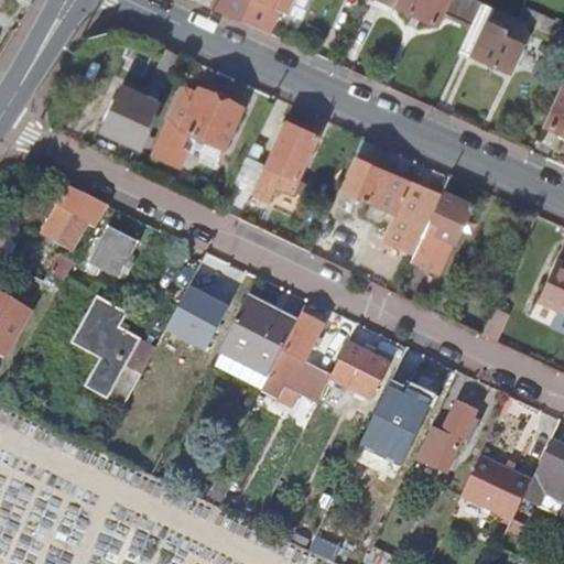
[(209,0),(208,4),(238,19),(246,0),(209,0)]
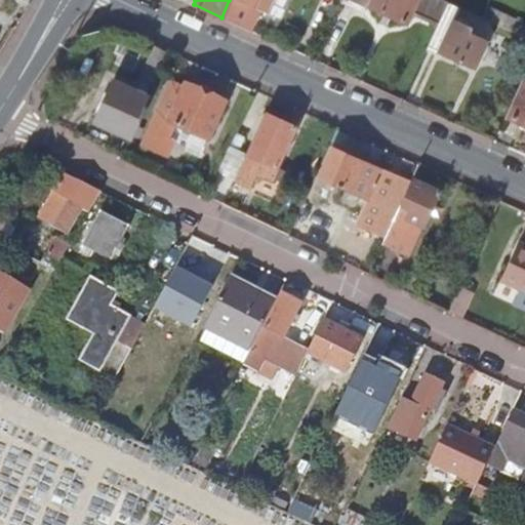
[(230,0),(221,17),(241,26),(246,13),(252,15),(255,11),(267,16),(274,0),(230,0)]
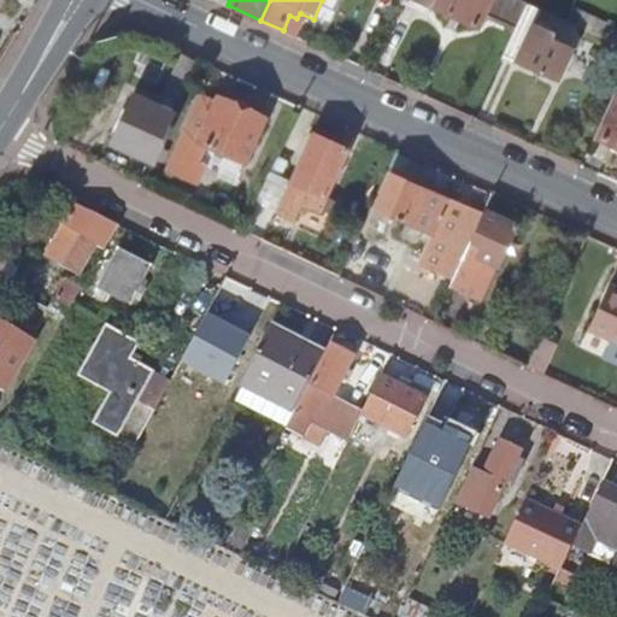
[(424,0),(475,24),(481,12),(486,0),(424,0)]
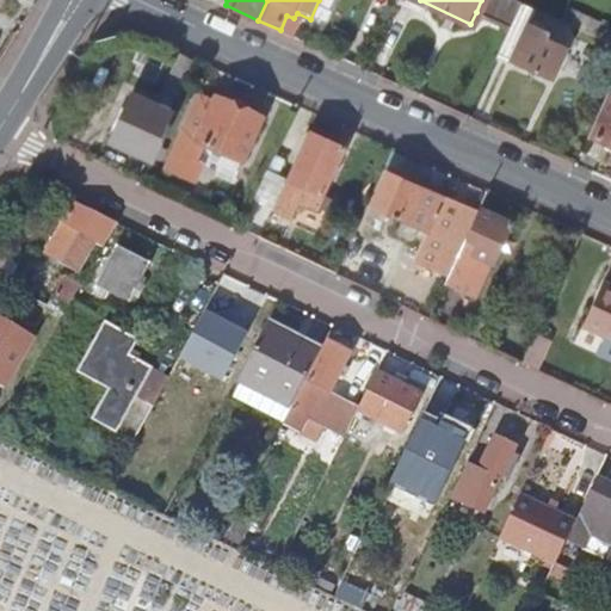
[(481,0),(476,12),(508,26),(519,0),(481,0)]
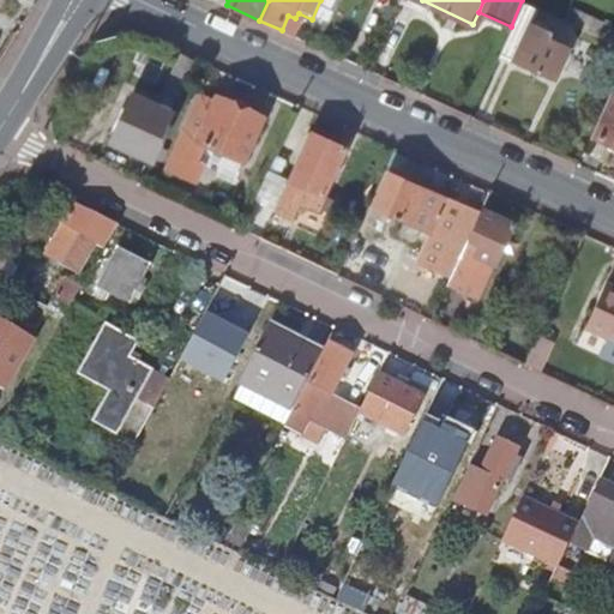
[(531,20),(537,6),(522,0),(511,26),(499,52),(553,76),(567,43),(547,34),(549,29),(531,20)]
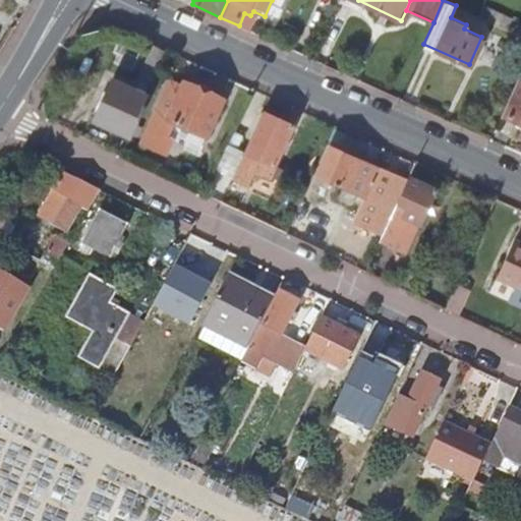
[(95,116),(131,133),(151,92),(114,75),(95,116)]
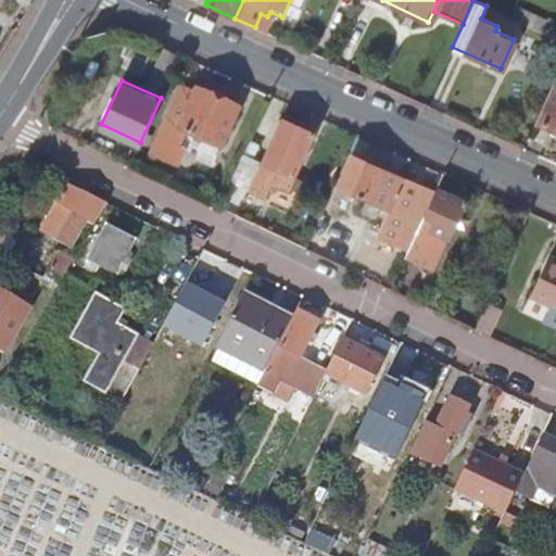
[(555,84),(552,83),(535,121),(555,130),(555,84)]
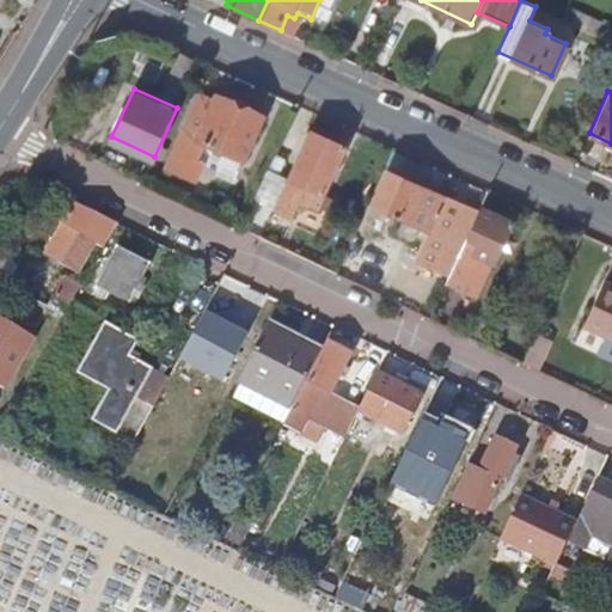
[(194,178),(201,161),(197,159),(204,142),(242,159),(262,116),(216,96),(215,98),(200,92),(165,164),(194,178)]
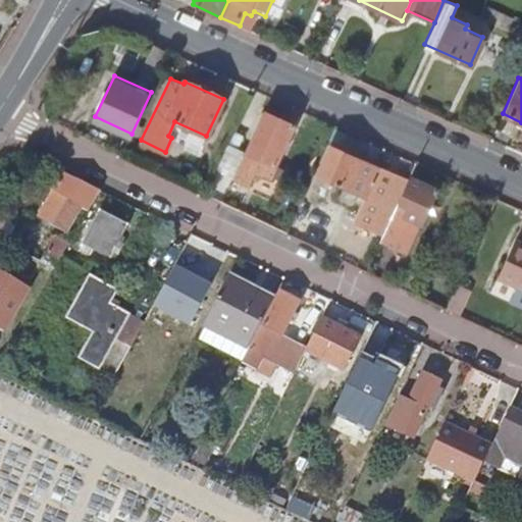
[(294,123),(265,110),(245,152),(235,175),(248,183),(255,168),(269,174),(294,123)]
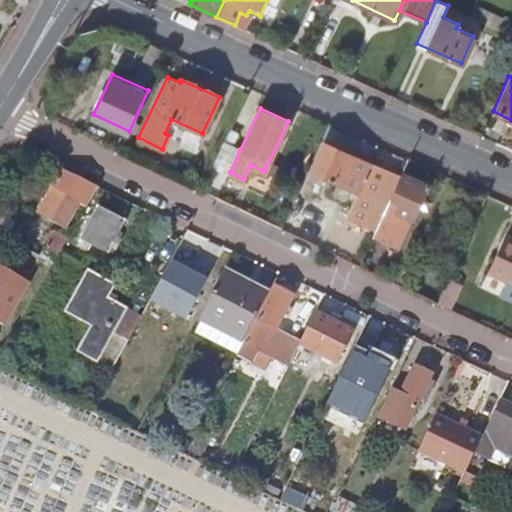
[(195,147),(202,133),(171,119),(165,133),(168,135),(195,147)]
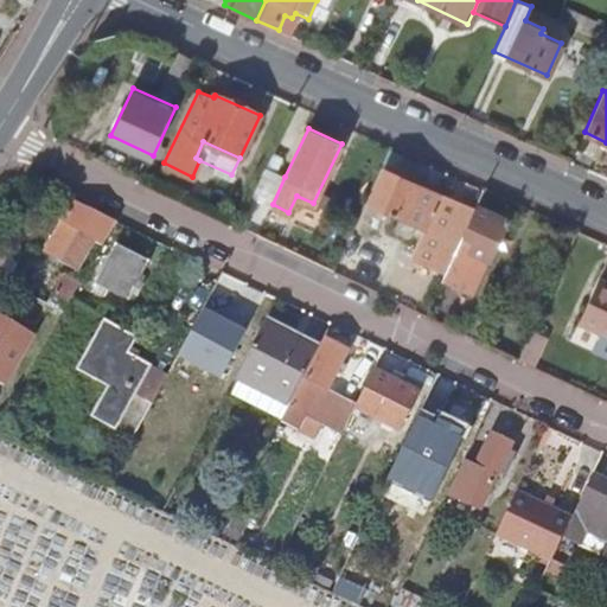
[(273,202),(283,173),(267,167),(256,196),(273,202)]
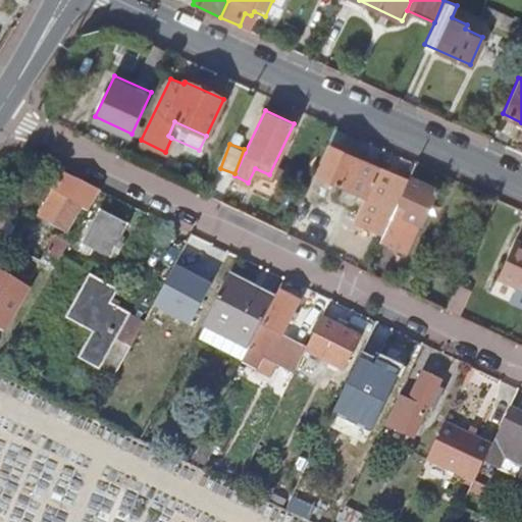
[(317,172),(364,194),(376,167),(329,146),(317,172)]
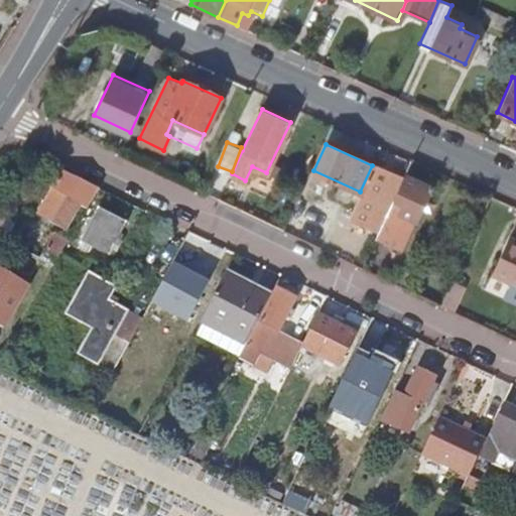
[(78,204),(87,208),(99,187),(60,169),(49,186),(51,187),(36,212),(65,226),(78,204)]
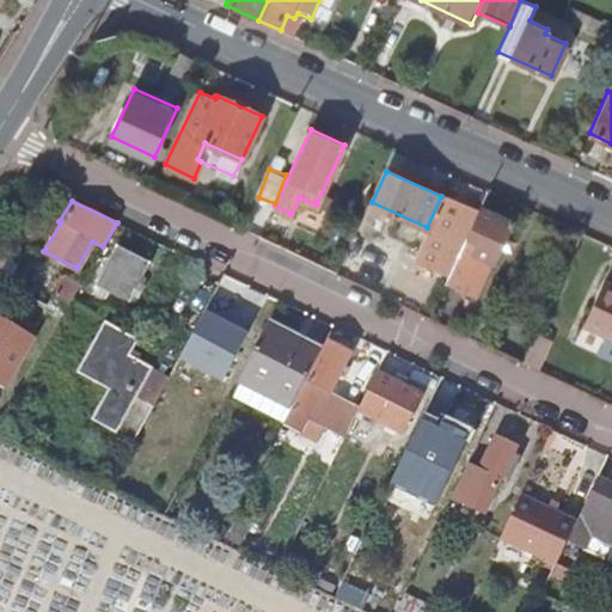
[(514,221),(482,206),(447,282),(477,295),(493,261),(496,262),(514,221)]
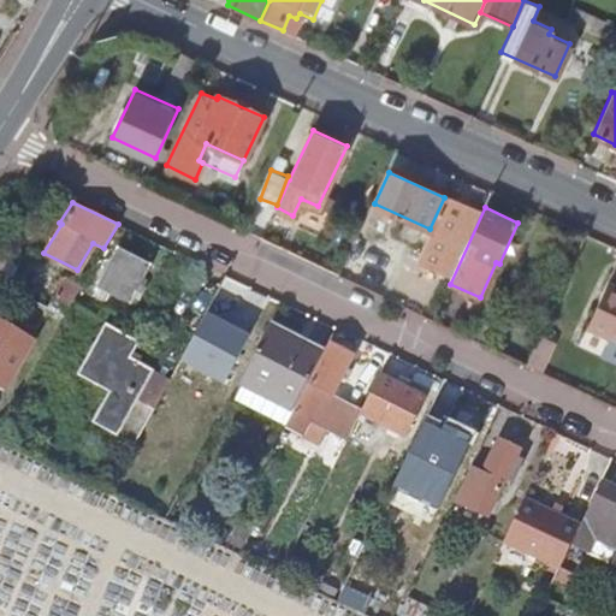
[(99,285),(130,301),(148,265),(116,250),(99,285)]
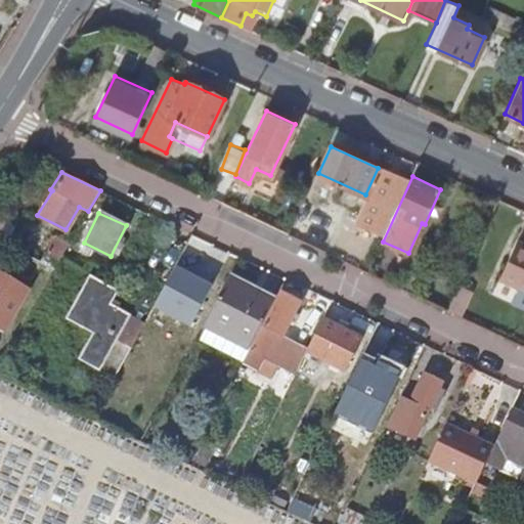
[(45,252),(59,260),(70,243),(54,235),(45,252)]
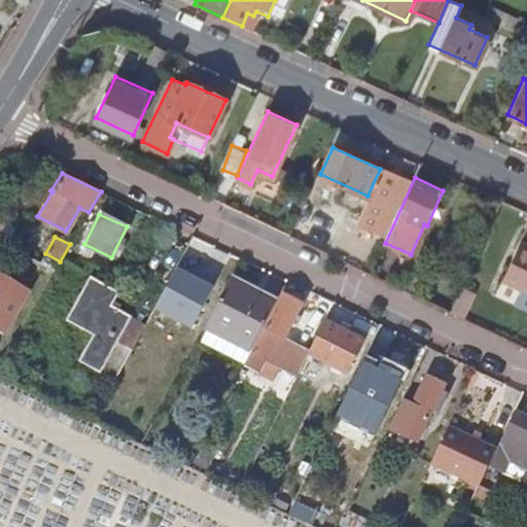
[(501,280),(526,292),(526,244),(520,241),(501,280)]
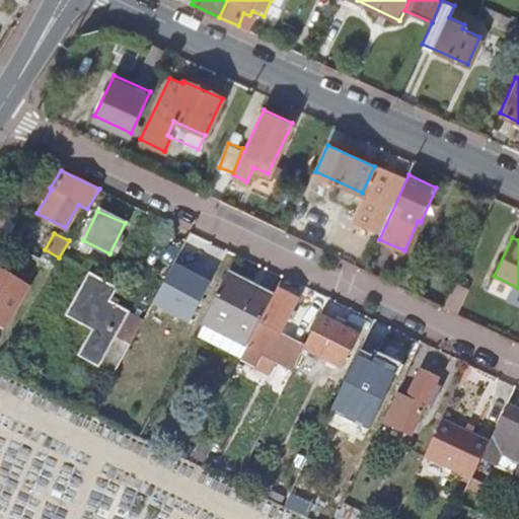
[(163,315),(174,322),(191,291),(202,296),(209,284),(199,278),(206,265),(193,257),(165,309),(166,310),(163,315)]
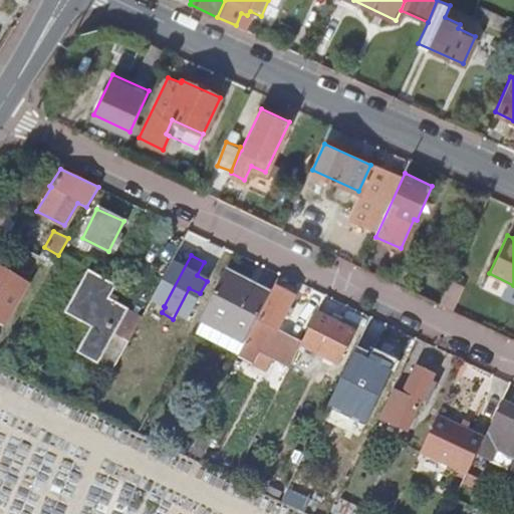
[(0,325),(3,327),(28,283),(0,267),(0,325)]
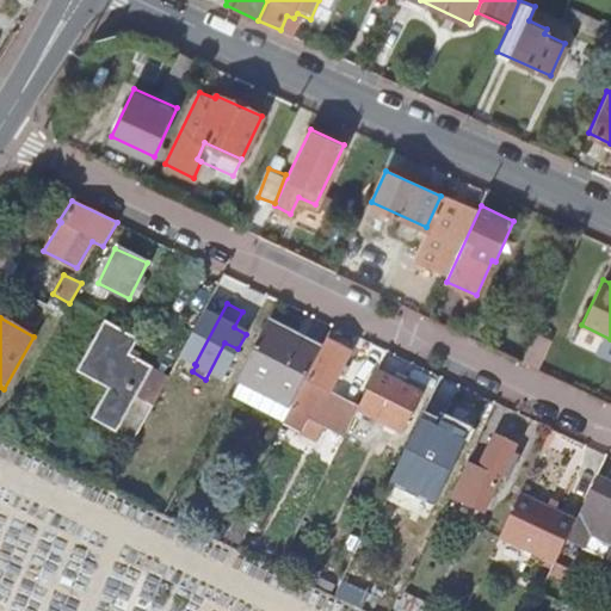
[(92,419),(133,443),(153,406),(139,396),(154,368),(131,353),(140,339),(106,320),(78,371),(109,389),(92,419)]
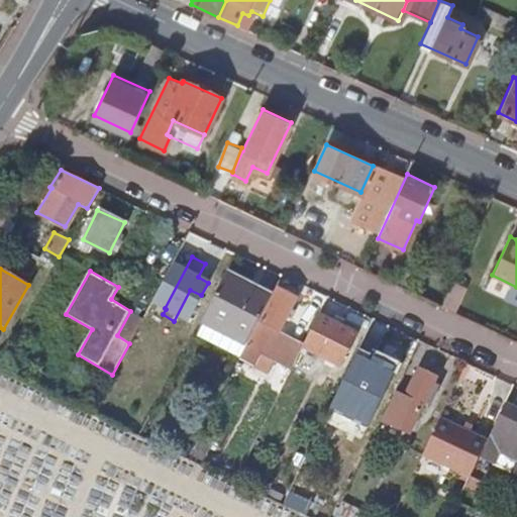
[(201,320),(247,342),(259,321),(270,300),(225,276),(201,320)]
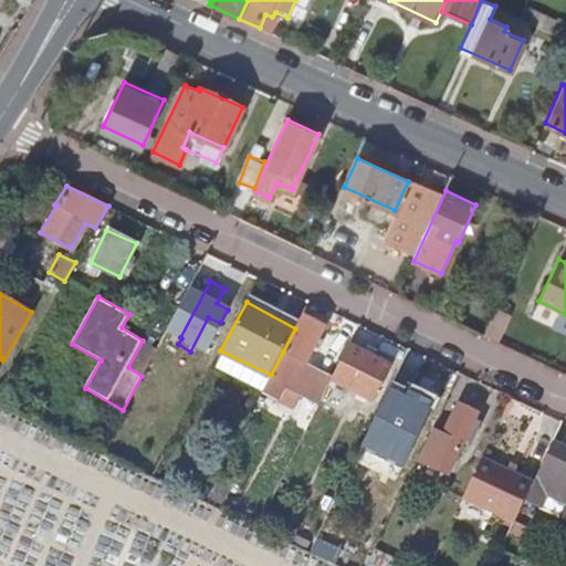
[(301,396),(318,405),(331,380),(334,374),(316,365),(315,370),(304,364),(323,328),(304,318),(286,353),(283,352),(271,375),(261,392),(294,409),(301,396)]
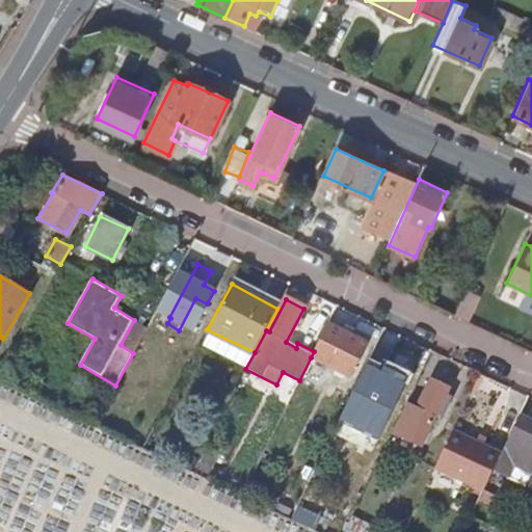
[(364,345),(327,325),(314,351),(311,357),(348,377),(364,345)]
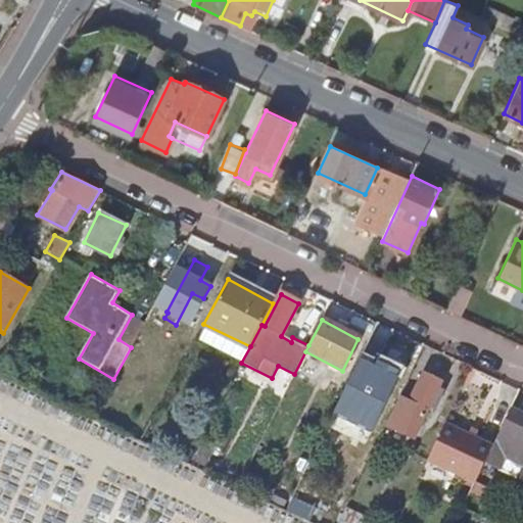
[(362,371),(394,387),(409,355),(376,340),(362,371)]
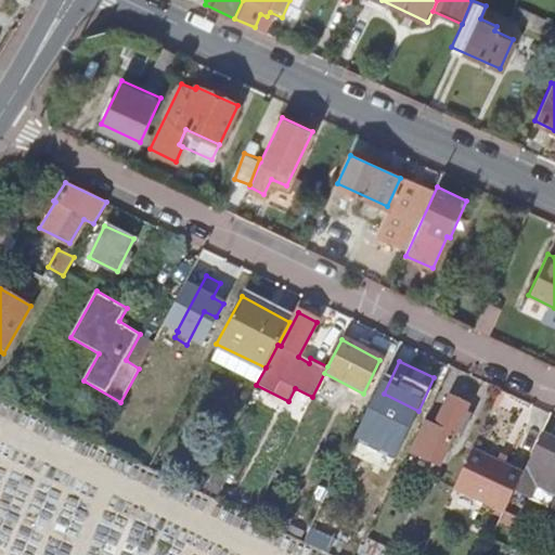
[(435,426),(424,422),(410,451),(439,464),(467,408),(449,398),(435,426)]
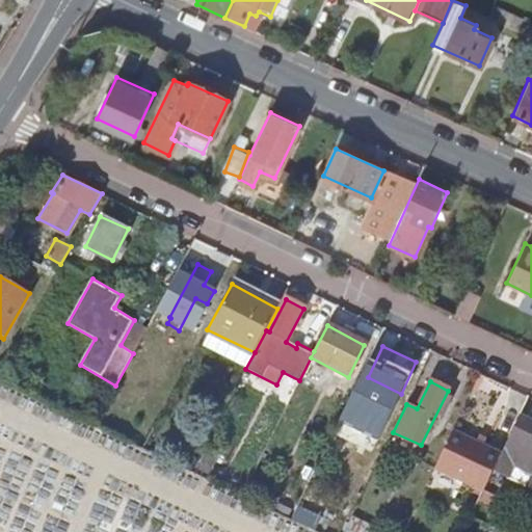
[(531,423),(520,418),(519,421),(503,452),(484,488),(472,514),(489,524),(511,480),(531,490),(531,423)]
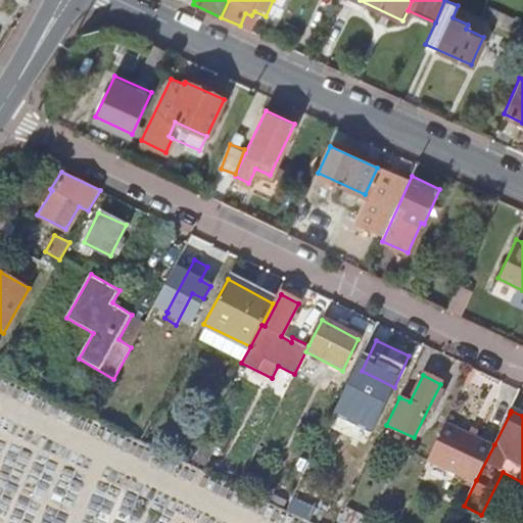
[(494,444),(446,421),(429,458),(476,480),(494,444)]
